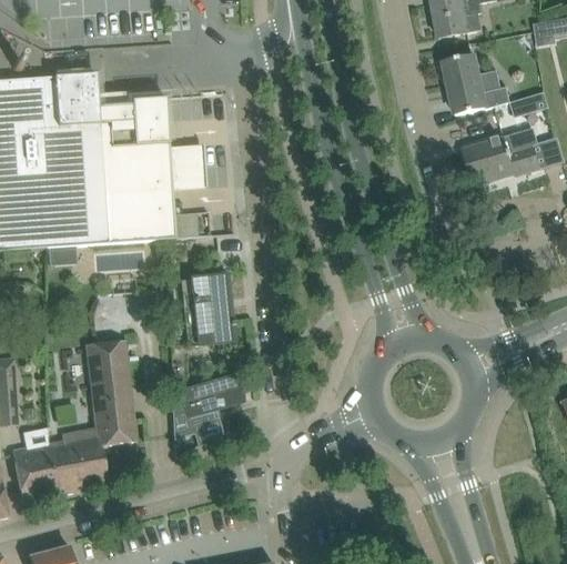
[(438,0),(433,1),(439,37),(468,31),(468,30),(482,28),(478,12),(483,11),(481,1),(486,0),(438,0)]
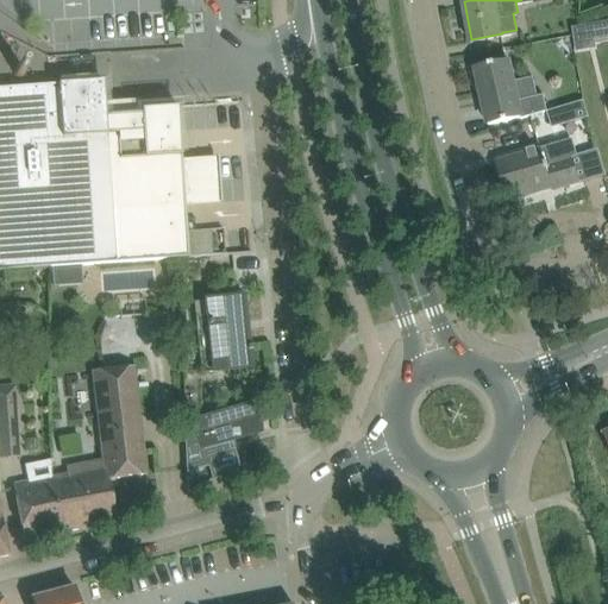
[(607,16),(571,24),(575,39),(590,37),(595,39),(607,37),(607,16)]
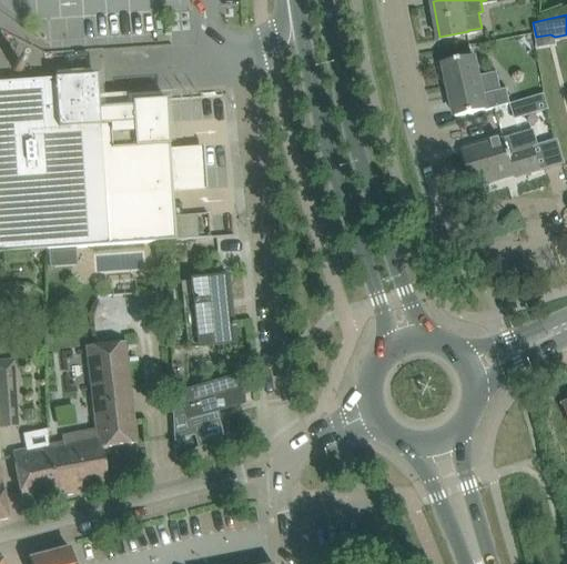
[(445,63),(441,64),(444,80),(448,79),(453,99),(456,113),(469,110),(469,112),(474,111),(474,109),(486,107),(486,108),(510,101),(507,84),(484,90),(476,54),(462,57),(462,56),(456,57),(456,59),(444,61),(445,63)]
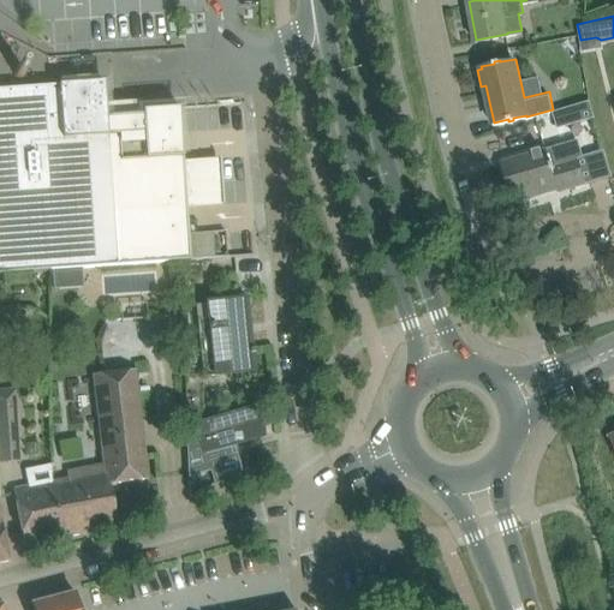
[(192,257),(182,103),(143,106),(144,112),(117,114),(108,114),(105,78),(0,85),(0,269),(126,261),(192,257)]
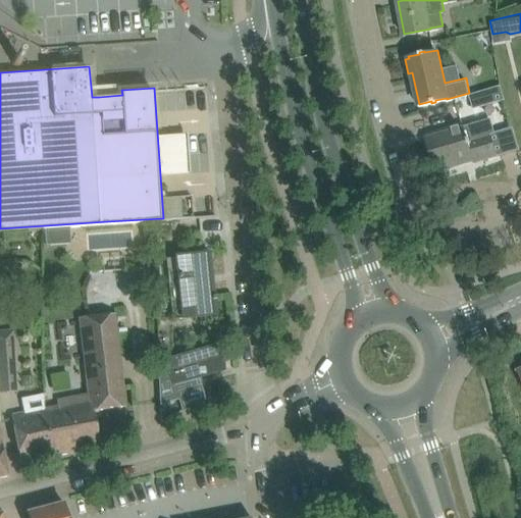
[(469,91),(469,93),(473,106),(505,97),(501,82),(469,91)]
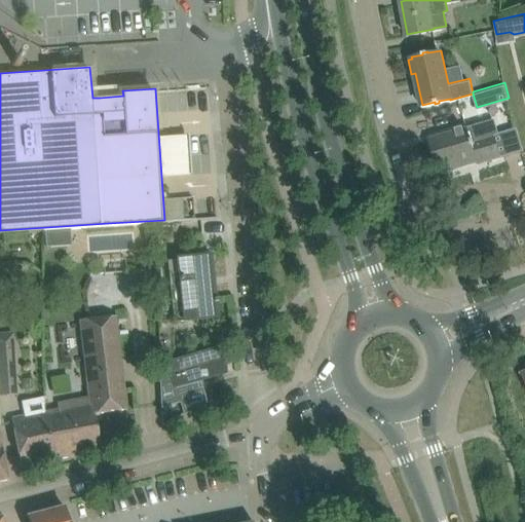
[(467,124),(429,136),(440,169),(476,158),(478,161),(523,148),(517,125),(495,133),(491,118),(467,125),(467,124)]
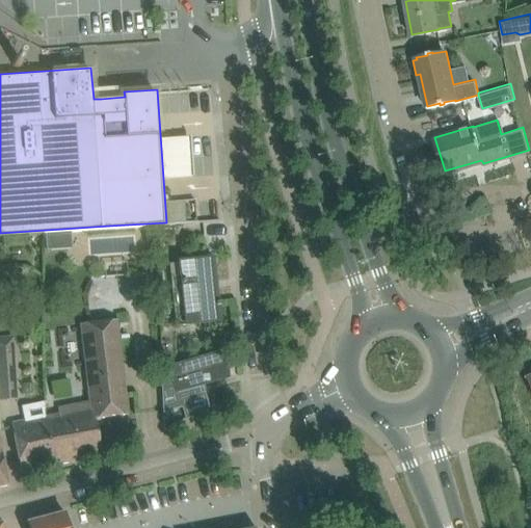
[(170,275),(176,322),(209,319),(209,322),(222,321),(220,299),(217,300),(213,256),(181,259),(183,273),(170,275)]
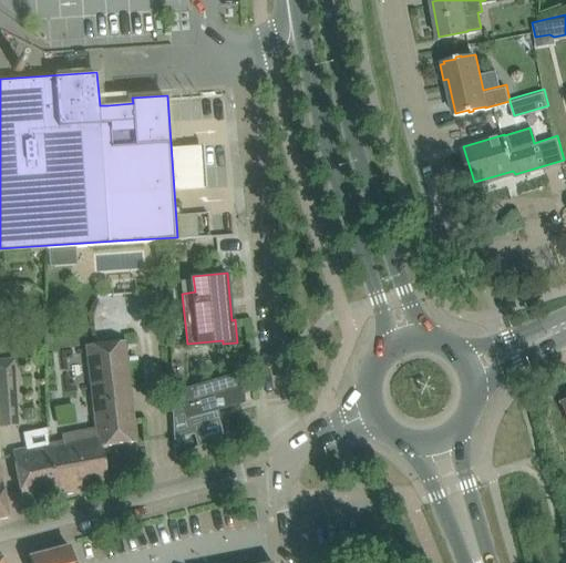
[(156,287),(157,295),(168,295),(167,286),(156,287)]
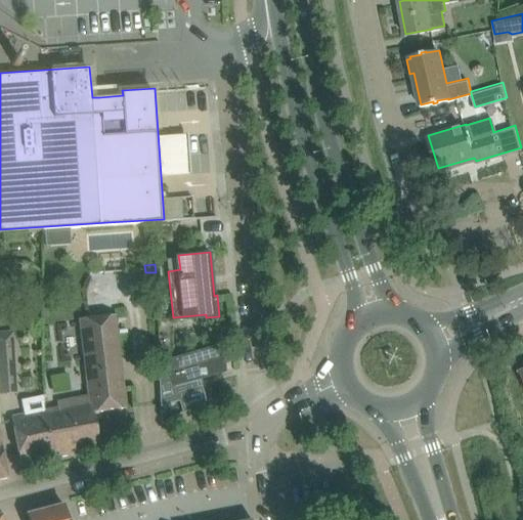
[(80,316),(90,399),(66,404),(46,407),(53,445),(55,456),(101,446),(93,409),(127,405),(116,312),(80,316)]
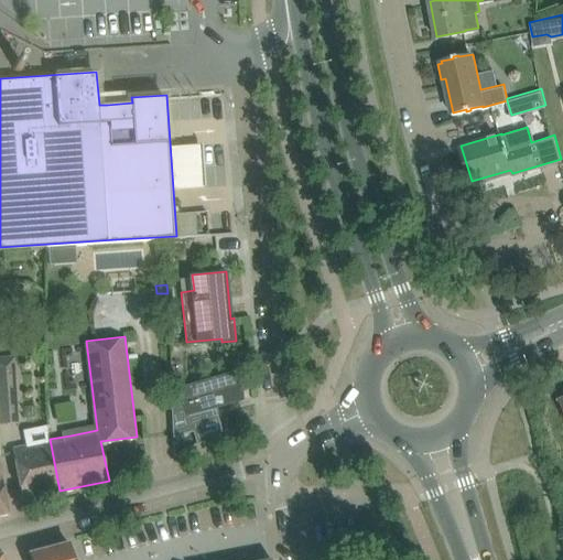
[(0,357),(0,420),(19,420),(15,374),(11,375),(9,357),(0,357)]
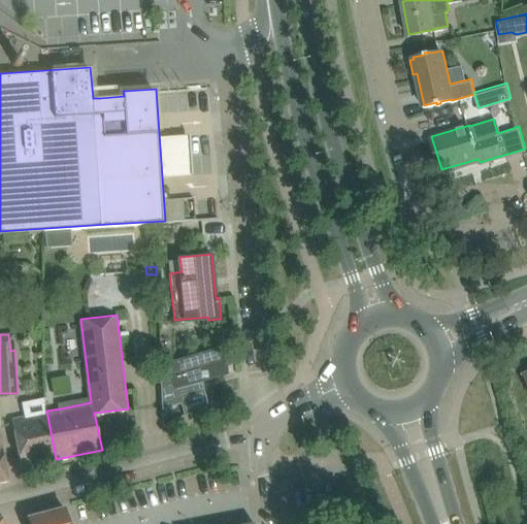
[(198,379),(227,370),(224,346),(170,361),(168,357),(160,359),(162,407),(182,401),(185,414),(208,401),(204,386),(200,387),(199,381),(198,381),(198,379)]
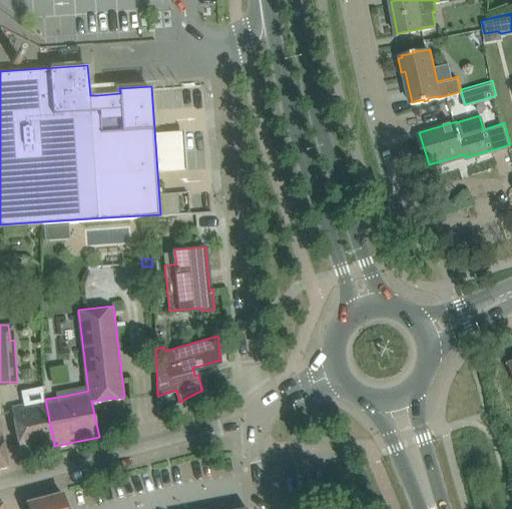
[(52,436),(45,399),(42,385),(22,389),(24,403),(11,405),(21,452),(54,446),(52,436)]
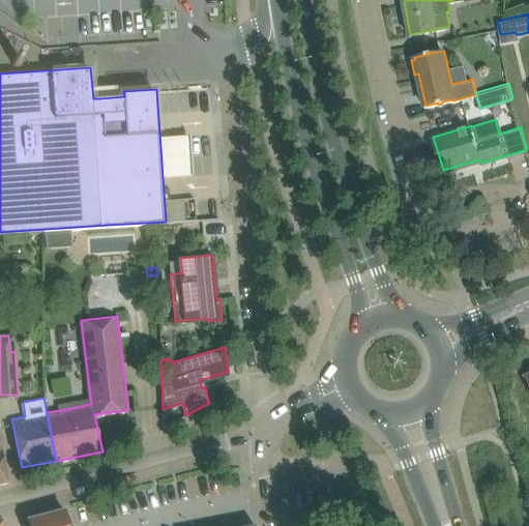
[(50,513),(28,519),(30,525),(69,525),(65,508),(62,509),(60,507),(51,510),(50,513)]
